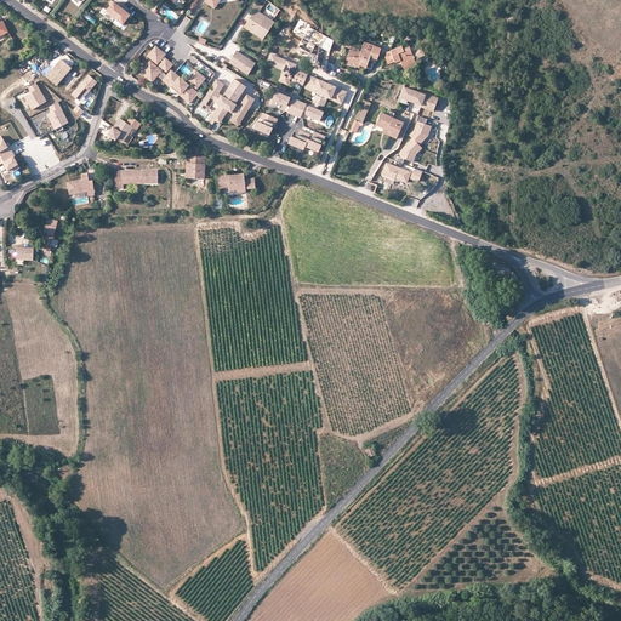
[(124,24),(131,15),(114,3),(107,12),(124,24)]
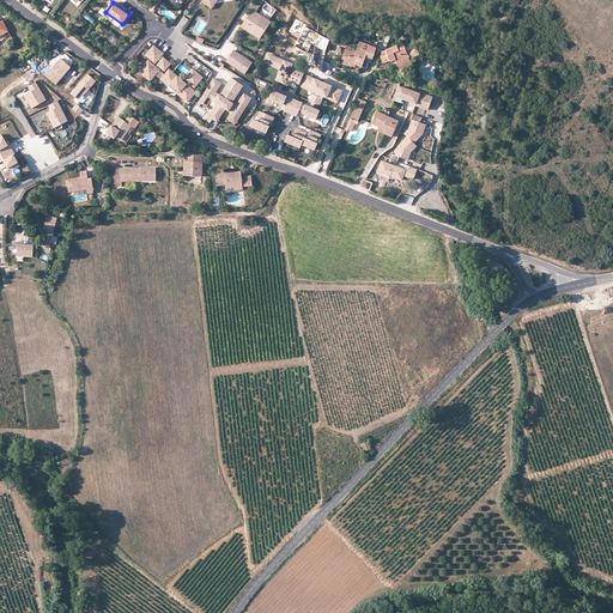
[(256,12),(260,6),(253,2),(249,8),(252,10),(244,22),(255,29),(253,34),(260,38),(271,22),(269,20),(259,14),(256,12)]
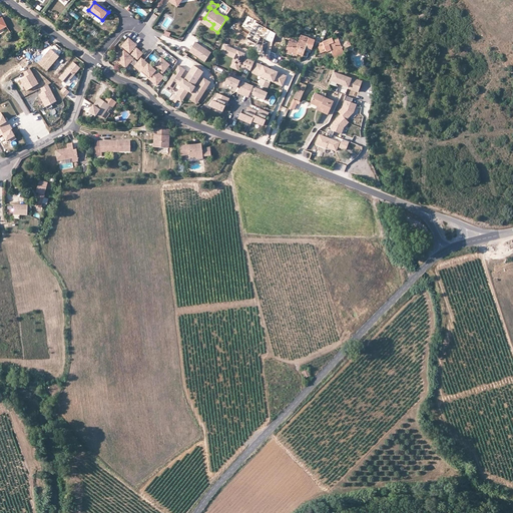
[(71,11),(69,15),(78,20),(80,17),(71,11)]
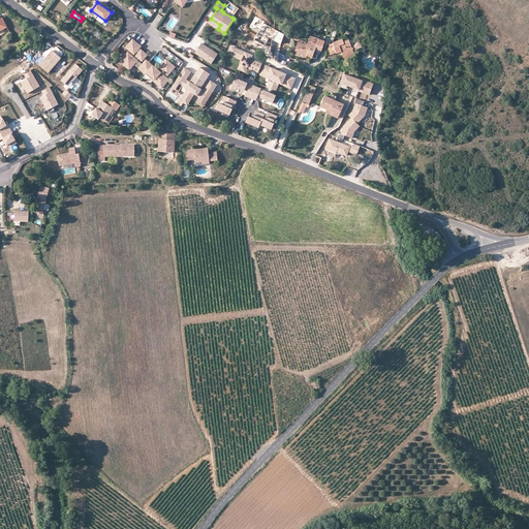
[(265,21),(255,17),(249,27),(258,32),(254,40),(265,45),(269,38),(280,43),(284,35),(263,24),(265,21)]
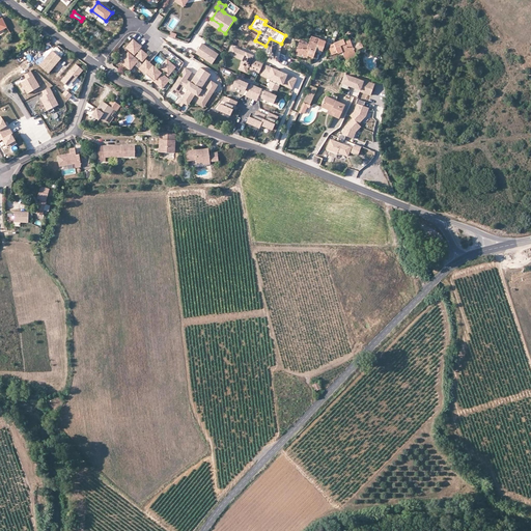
[(221,25),(212,19),(208,23),(219,29),(221,25)]
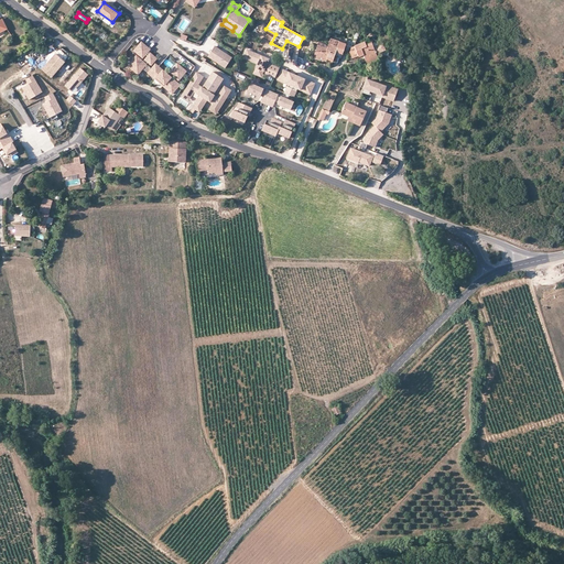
[(320,42),(314,55),(327,60),(333,61),(335,56),(340,58),(346,44),(331,39),(328,45),(320,42)]
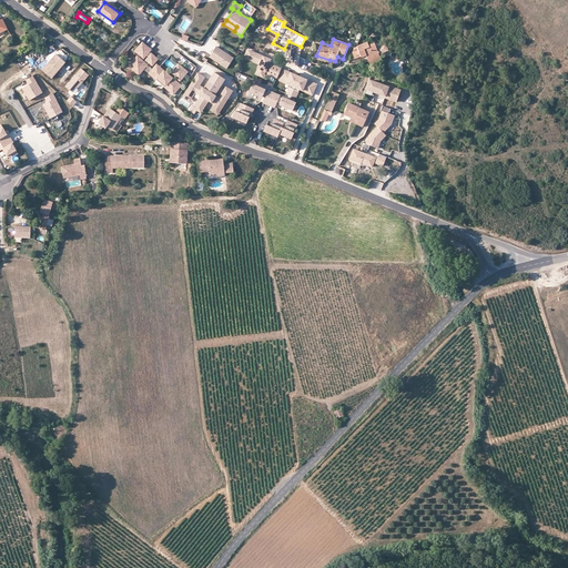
[(373,58),(379,56),(374,43),(368,46),(367,42),(357,47),(361,57),(362,58),(366,56),(368,60),(373,58)]
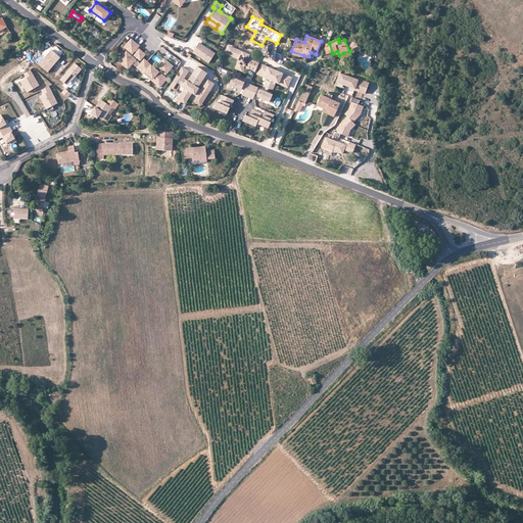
[(127,52),(119,61),(128,69),(133,64),(144,74),(145,73),(157,82),(156,84),(159,87),(167,79),(158,72),(160,69),(164,74),(168,68),(170,70),(173,66),(164,59),(156,69),(147,62),(144,66),(141,64),(136,60),(137,58),(140,60),(145,54),(137,48),(139,46),(131,40),(125,47),(132,54),(135,51),(137,53),(133,57),(127,52)]
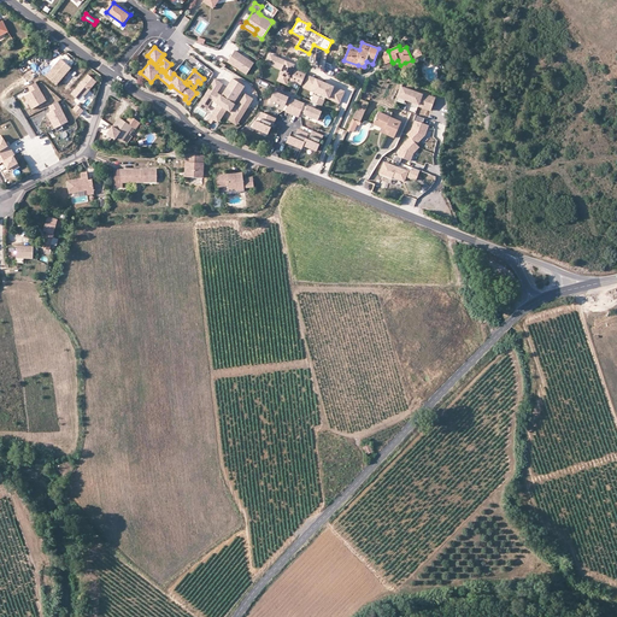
[(246,74),(254,62),(235,48),(227,62),(246,74)]
